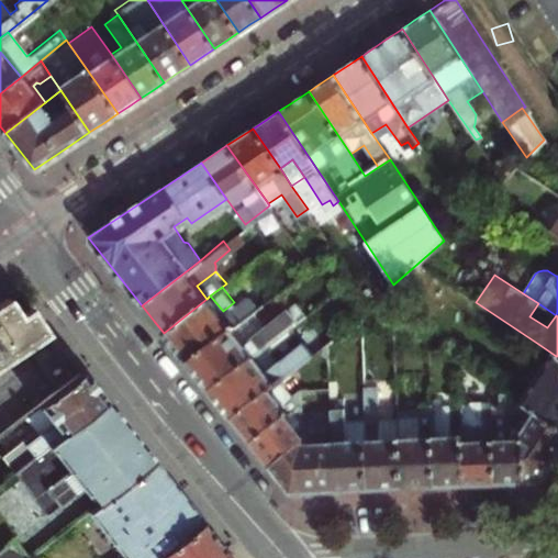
[(223,311),(210,296),(207,299),(164,333),(176,348),(186,360),(245,313),(257,304),(249,294),(245,293),(234,302),(223,311)]
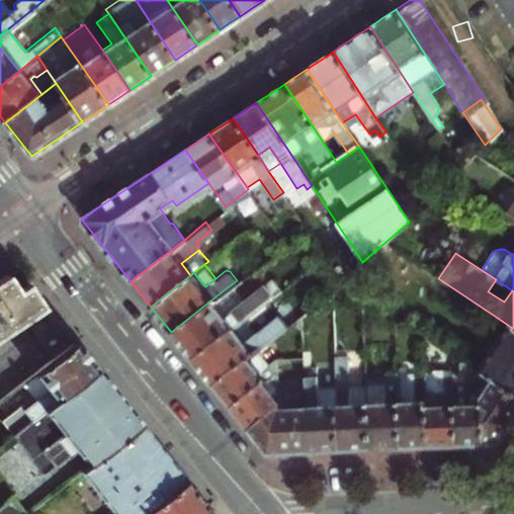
[(52,355),(72,340),(43,303),(40,305),(24,283),(13,290),(1,273),(0,274),(0,330),(21,317),(52,355)]
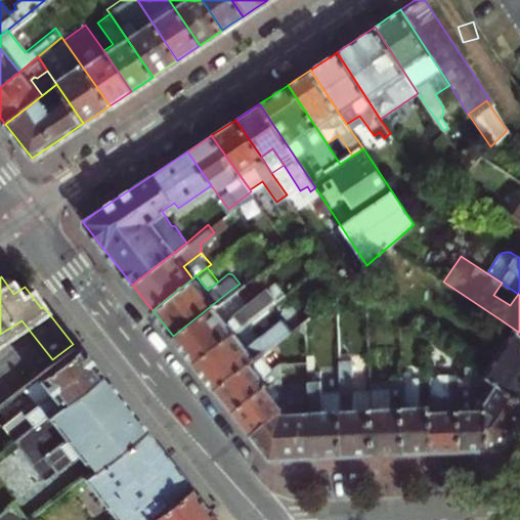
[(239,307),(228,292),(173,336),(183,349),(193,362),(270,301),(283,291),(274,279),(252,297),(239,307)]
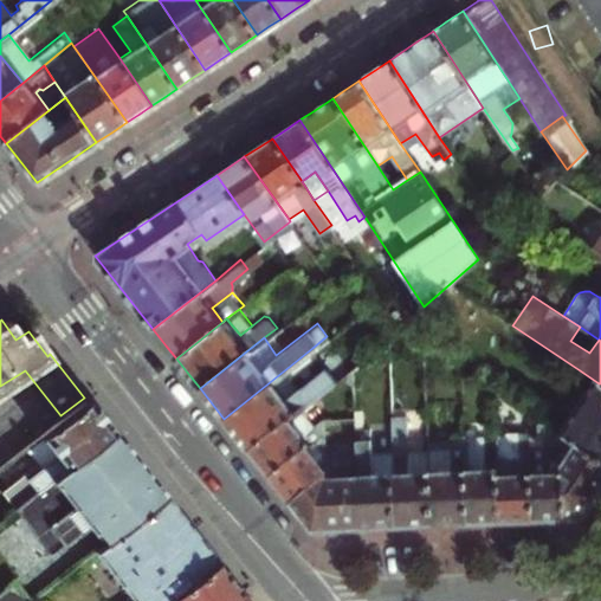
[(276,355),(291,343),(278,327),(277,328),(264,337),(276,355)]
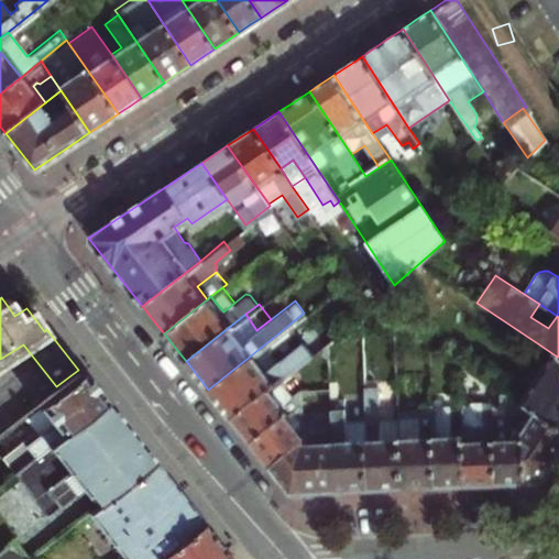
[(291,324),(208,390),(218,402),(230,417),(269,387),(278,380),(288,371),(297,364),(313,352),(291,324)]
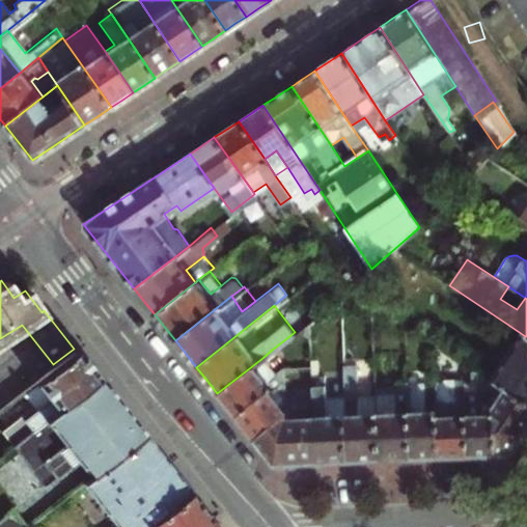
[(516,330),(508,325),(504,331),(511,336),(516,330)]
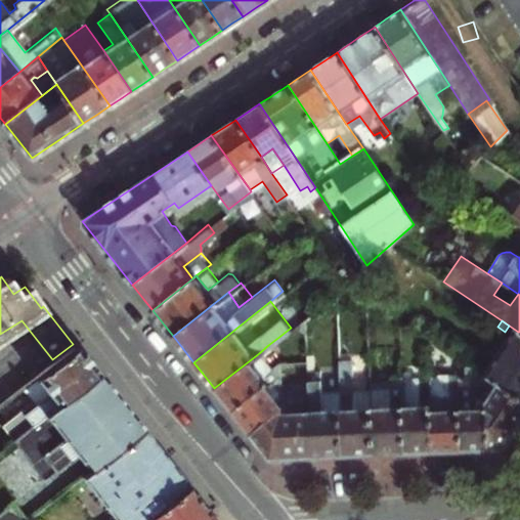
[(519,332),(518,332),(487,377),(519,398),(519,332)]
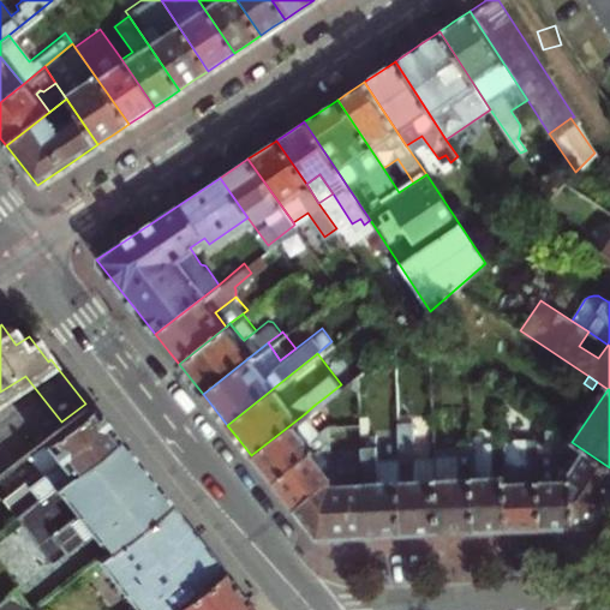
[(324,398),(315,405),(324,410),(324,398)]
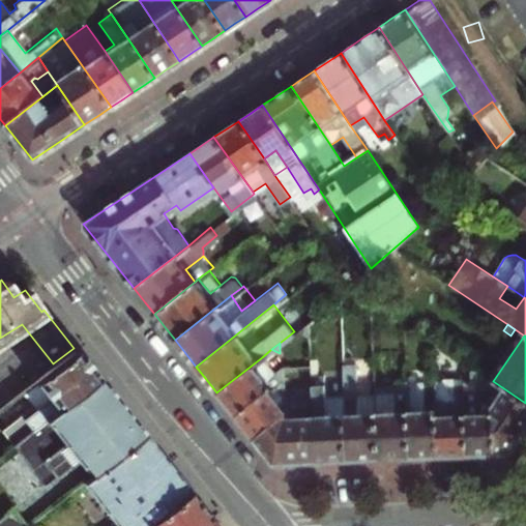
[(16,437),(96,376),(85,362),(74,348),(53,363),(18,390),(32,409),(16,420),(15,426),(18,430),(12,433),(16,437)]
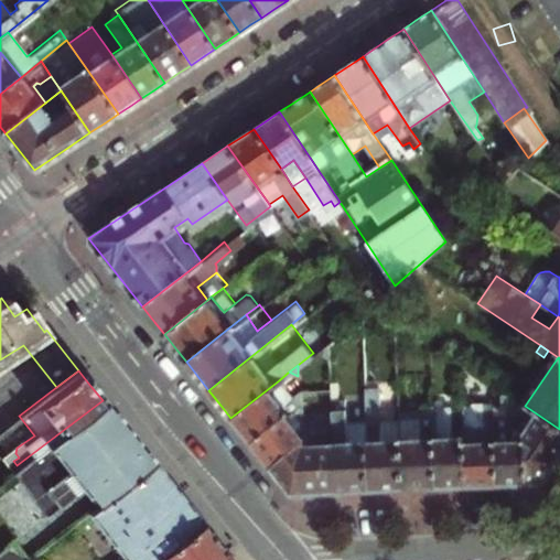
[(327,379),(329,397),(336,396),(336,379),(327,379)]
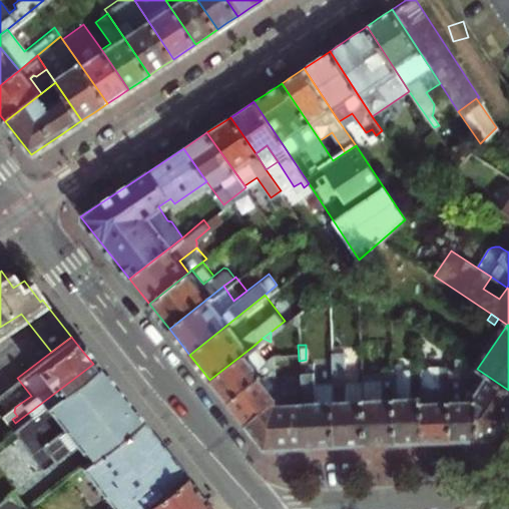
[(253,366),(264,358),(253,346),(244,353),(253,366)]
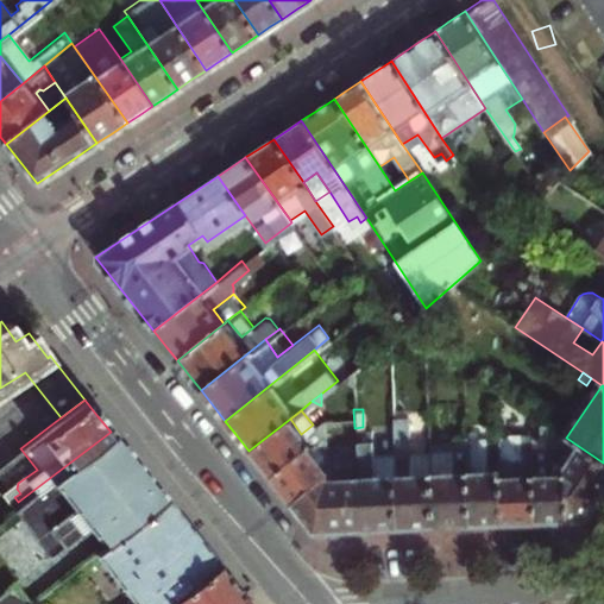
[(464,411),(450,411),(450,431),(465,429),(464,411)]
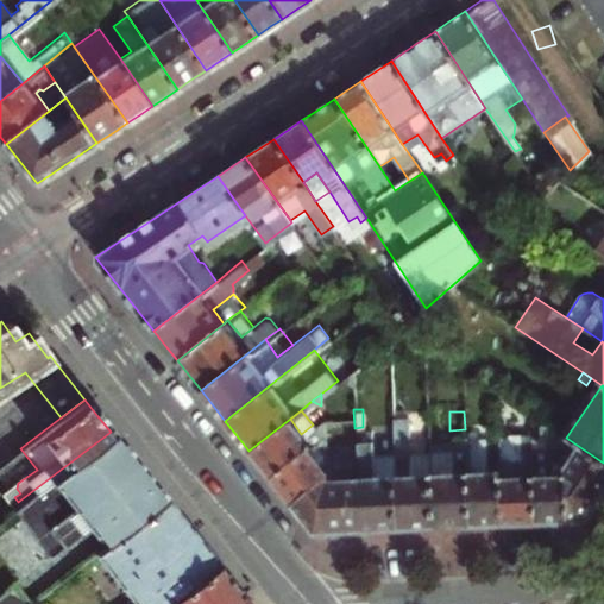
[(392,450),(396,528),(414,528),(433,527),(429,448),(408,450),(406,414),(391,414),(392,450)]
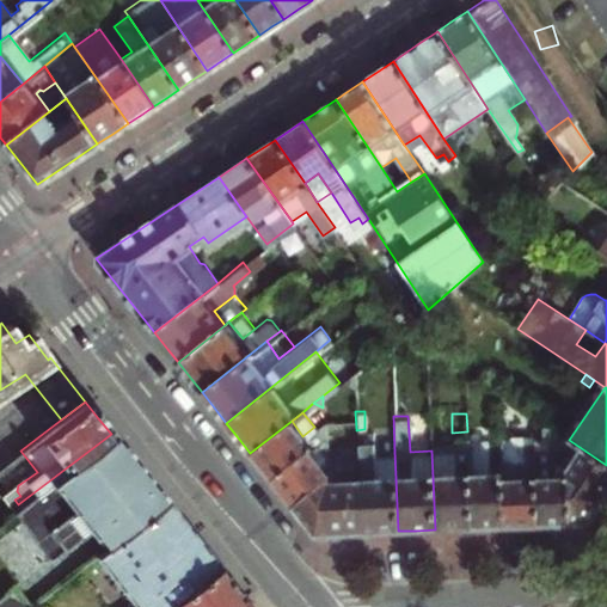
[(302,436),(292,421),(250,453),(261,466),(271,479),(308,449),(324,436),(324,420),(314,427),(302,436)]
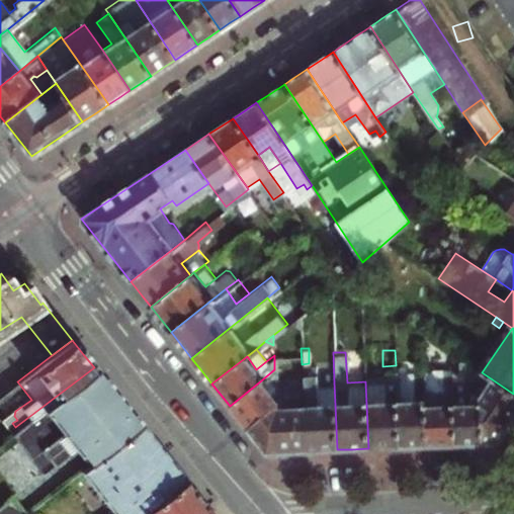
[(451,372),(451,380),(466,379),(466,375),(463,375),(462,360),(457,357),(458,371),(451,372)]
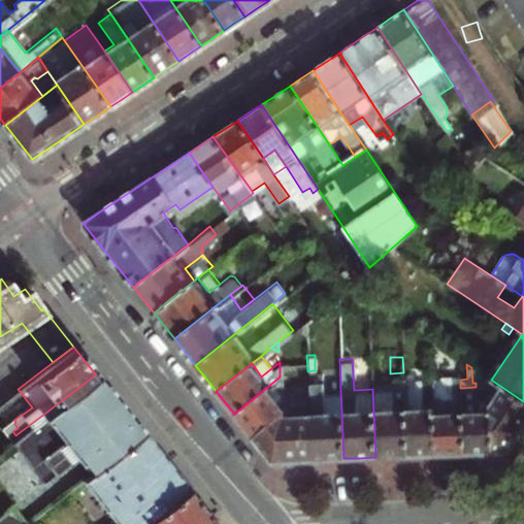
[(433,375),(433,378),(460,377),(459,365),(432,366),(433,375)]
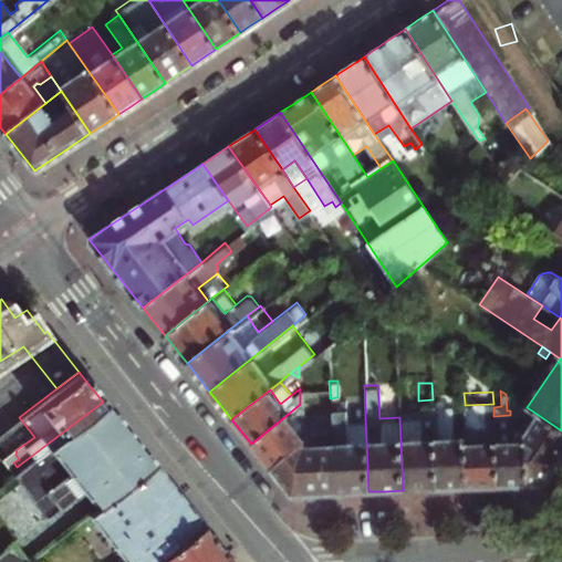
[(524,406),(506,394),(507,410),(510,410),(510,415),(493,416),(497,486),(512,486),(528,485),(524,406)]
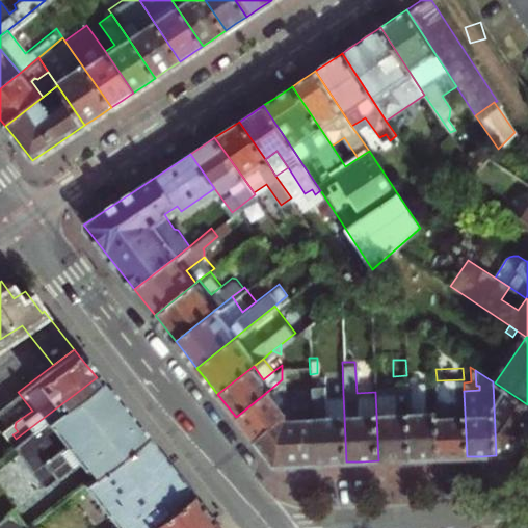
[(87,475),(141,433),(116,403),(97,377),(16,439),(8,444),(41,484),(67,464),(70,469),(77,463),(87,475)]
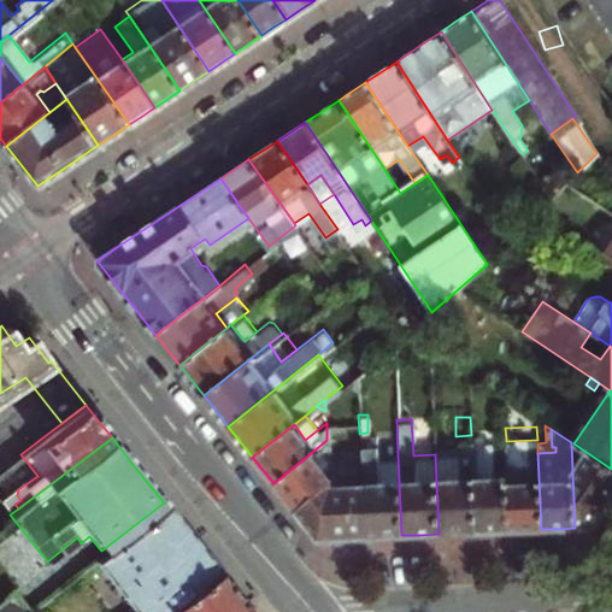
[(471,441),(472,454),(499,453),(498,439),(471,440),(471,441)]
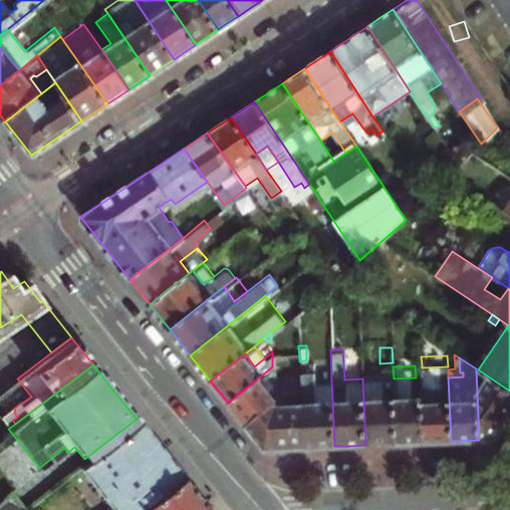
[(422,365),(415,365),(416,377),(394,378),(397,444),(413,443),(425,442),(422,367),(422,365)]
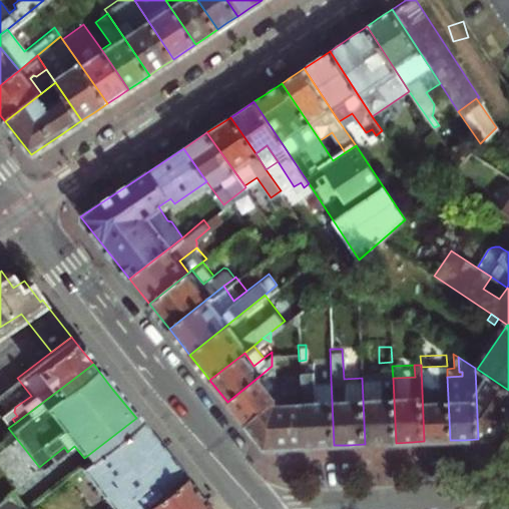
[(268,387),(273,386),(273,381),(272,366),(259,377),(268,387)]
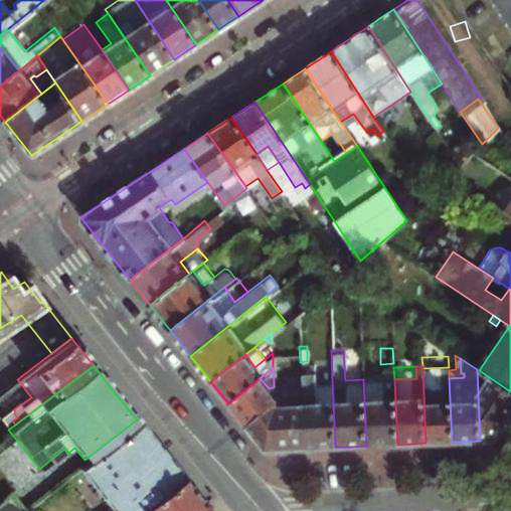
[(449,370),(449,367),(422,368),(426,443),(441,443),(452,442),(449,378),(449,370)]
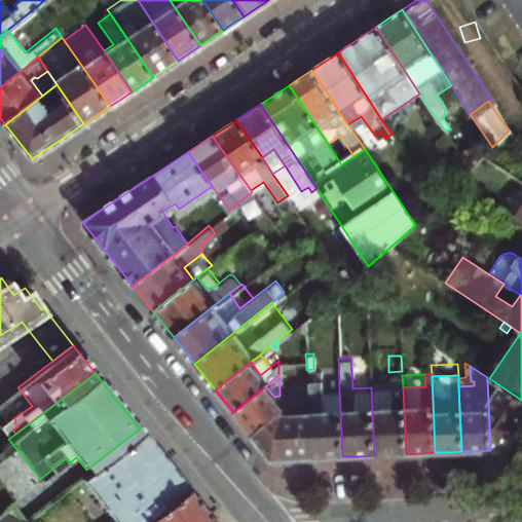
[(371,387),(374,455),(388,454),(406,454),(403,387),(402,376),(389,377),(390,386),(371,387)]
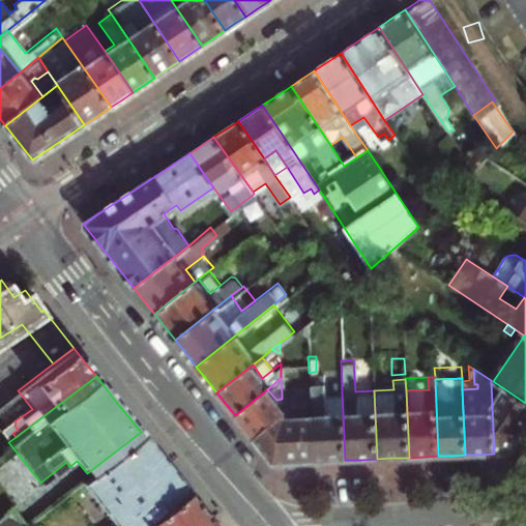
[(494,454),(506,454),(523,428),(525,422),(525,403),(493,381),(491,380),(494,454)]
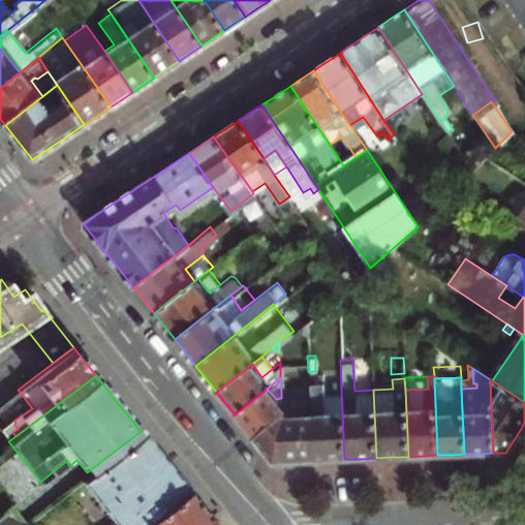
[(330,460),(344,459),(341,391),(321,392),(320,380),(308,381),(308,391),(311,461),(330,460)]
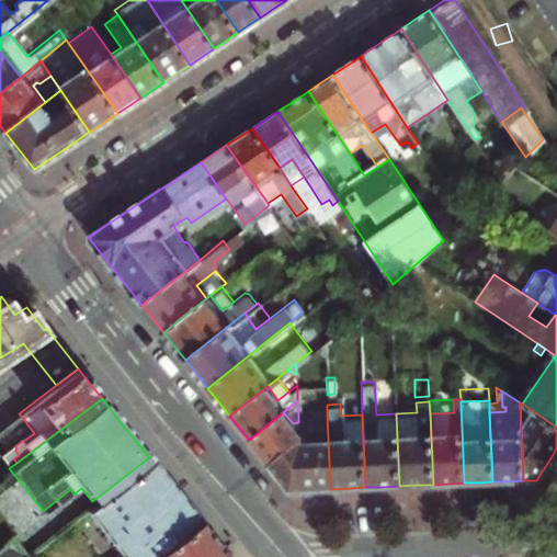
[(293,423),(283,412),(249,440),(258,452),(268,464),(299,439),(298,422),(293,423)]
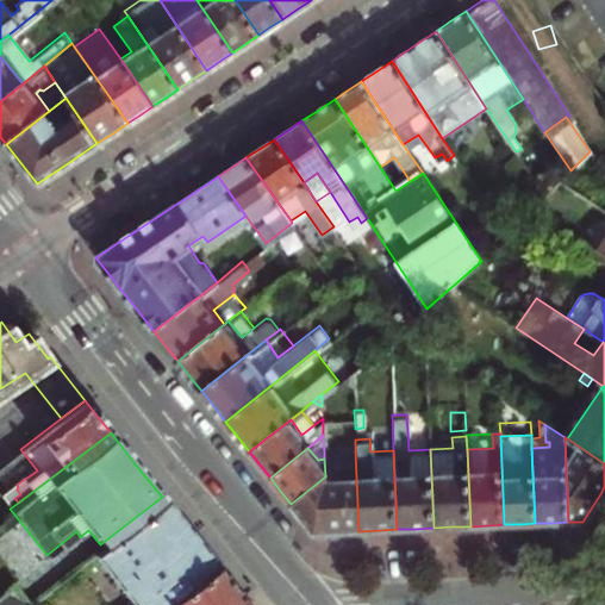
[(337,531),(359,531),(355,450),(324,453),(324,459),(325,476),(291,504),(313,532),(337,531)]
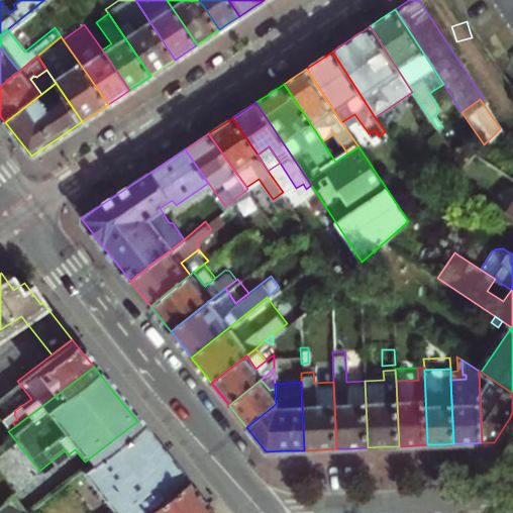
[(135,512),(182,477),(161,449),(137,421),(85,462),(77,469),(112,512),(135,512)]
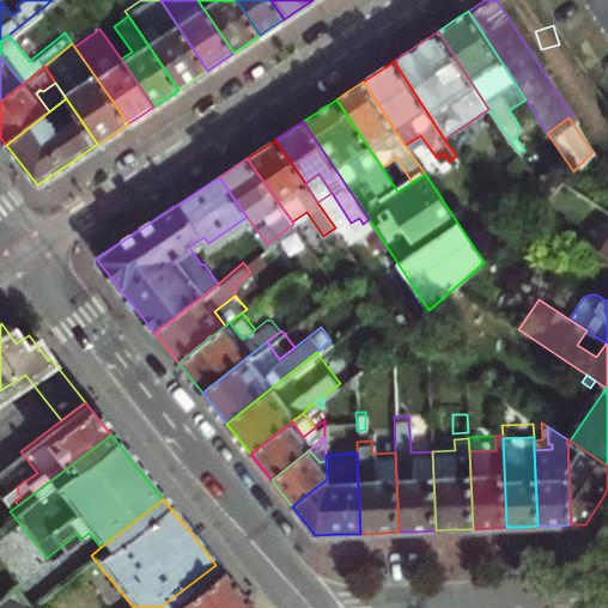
[(226,607),(241,597),(229,582),(216,565),(160,607),(226,607)]
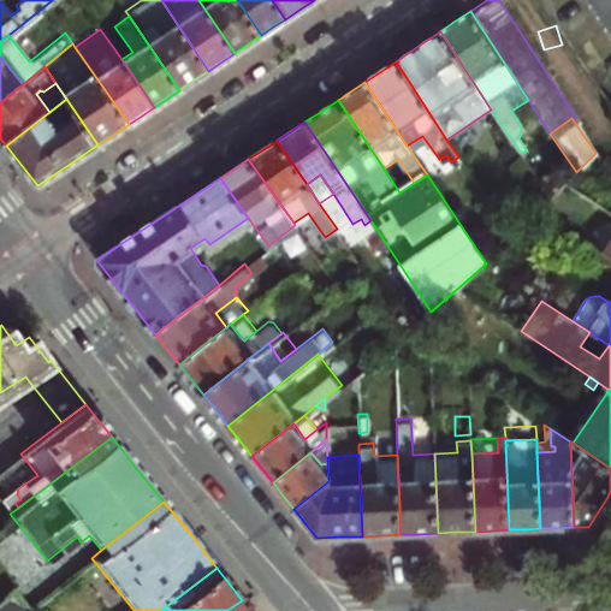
[(9,591),(0,597),(0,610),(24,610),(25,610),(9,591)]
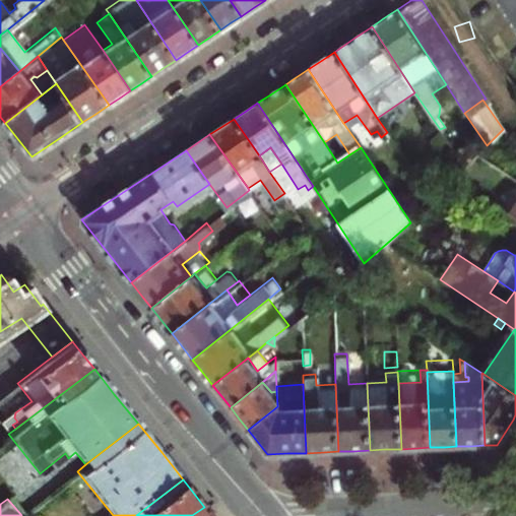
[(210,515),(204,507),(192,515),(210,515)]
